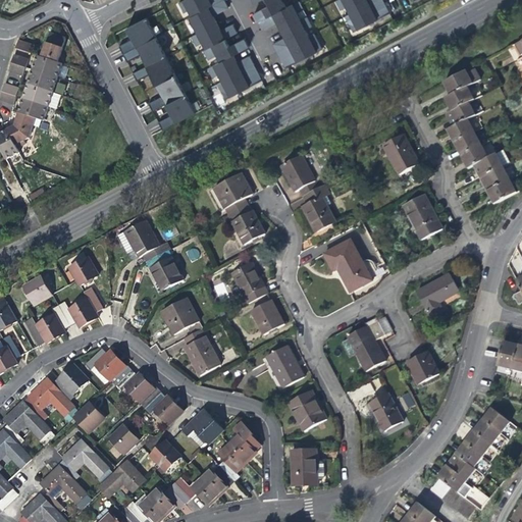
[(189,10),(193,16),(222,0),(183,0),(179,2),(185,12),(189,10)]
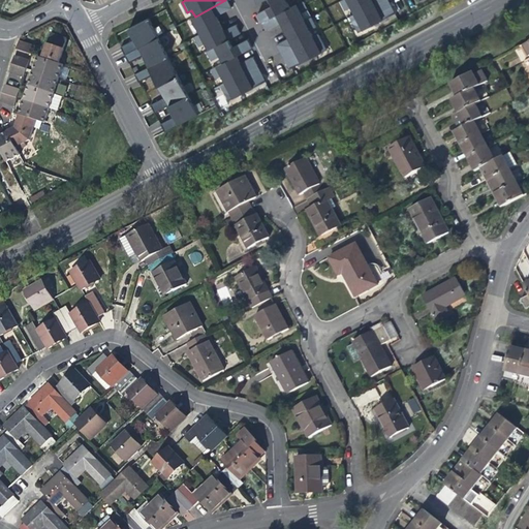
[(230,7),(226,0),(225,0),(195,17),(192,18),(200,33),(220,24),(217,19),(216,16),(230,7)]
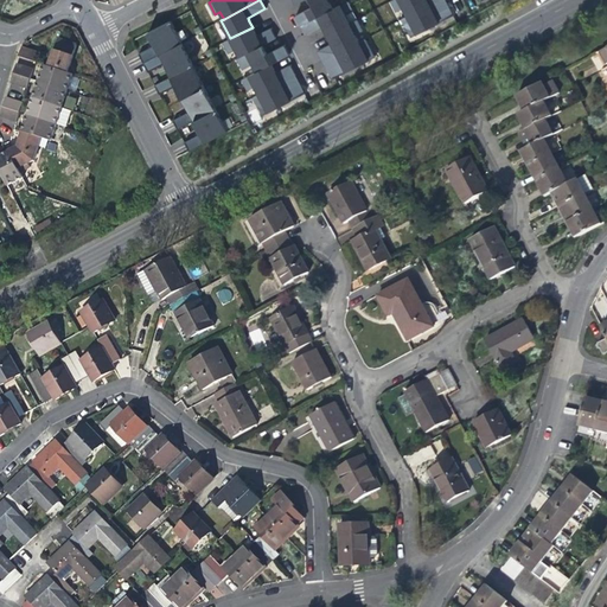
[(296,17),(301,25),(332,8),(327,1),(331,0),(308,0),(312,4),(313,7),(296,17)]
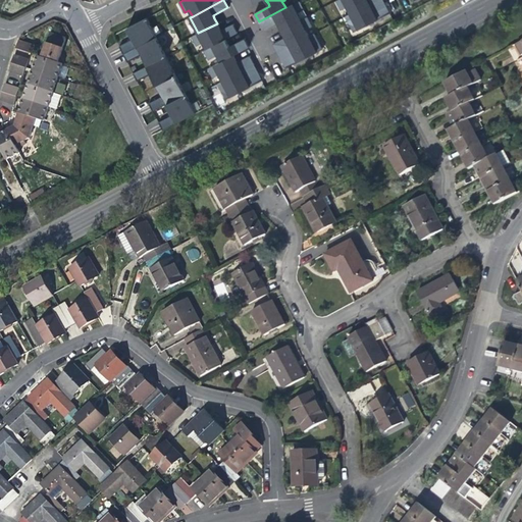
[(336,0),(337,0),(342,9),(348,7),(351,13),(375,0),(336,0)]
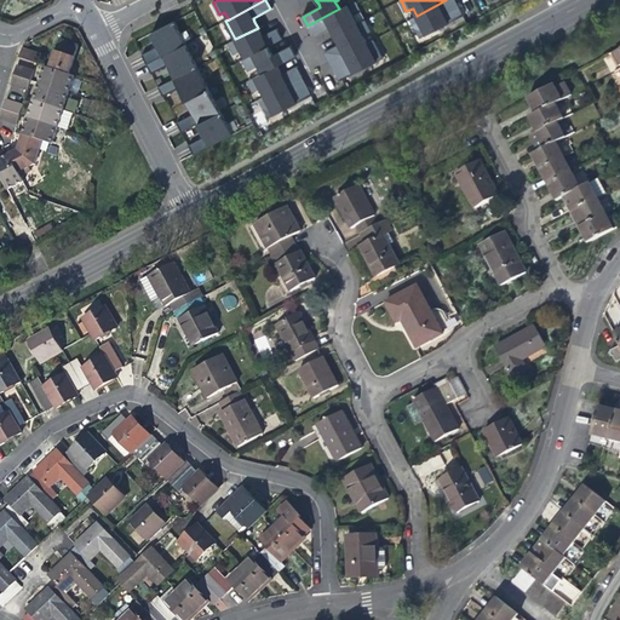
[(458,5),(454,0),(446,0),(417,16),(411,19),(420,38),(463,15),(458,5)]
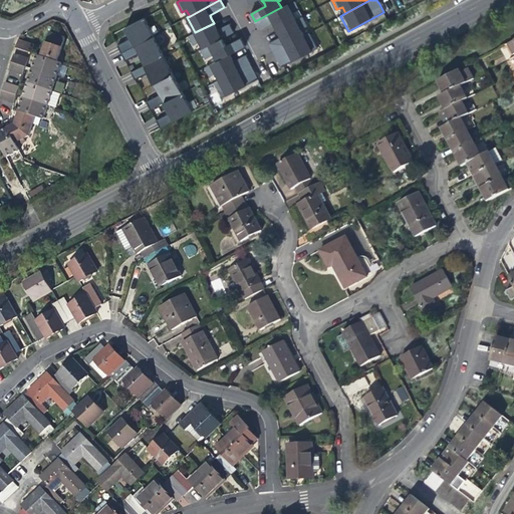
[(275,25),(277,29),(295,19),(287,4),(281,7),(255,21),(259,30),(273,23),(275,25)]
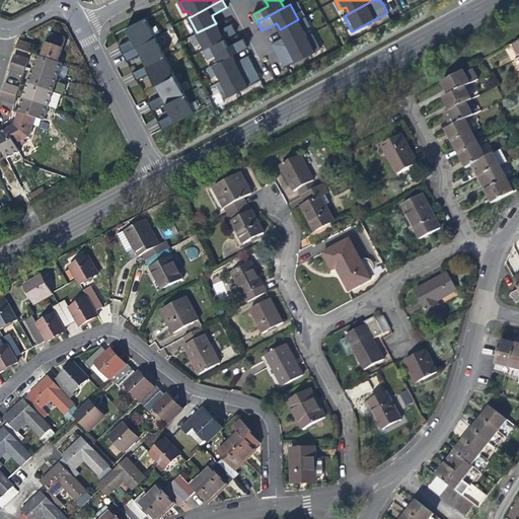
[(272,44),(277,52),(306,35),(303,29),(309,26),(304,16),(298,19),(280,29),(282,33),(284,38),(272,44)]
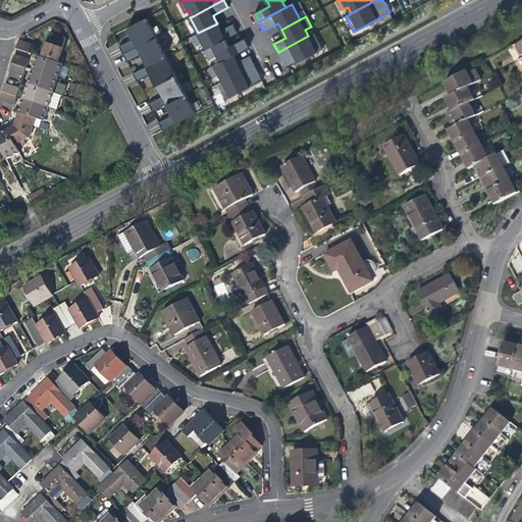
[(196,112),(147,17),(126,29),(129,35),(133,39),(119,46),(127,62),(141,55),(143,59),(147,66),(133,72),(137,81),(151,73),(153,79),(160,92),(163,97),(149,104),(152,111),(166,104),(169,110),(172,115),(159,121),(163,129),(196,112)]
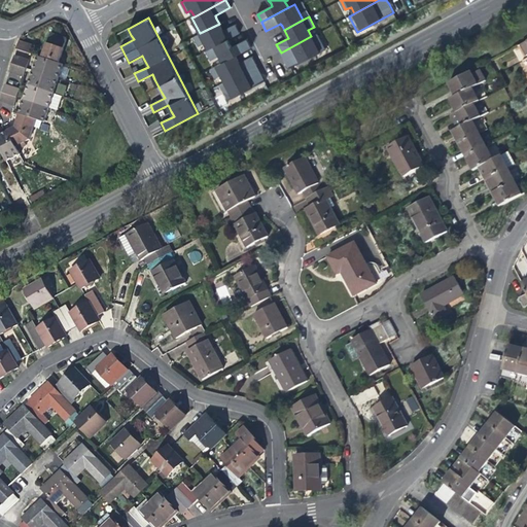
[(221,28),(219,24),(200,33),(195,36),(199,45),(204,43),(208,49),(226,39),(239,33),(234,24),(222,30),(221,28)]
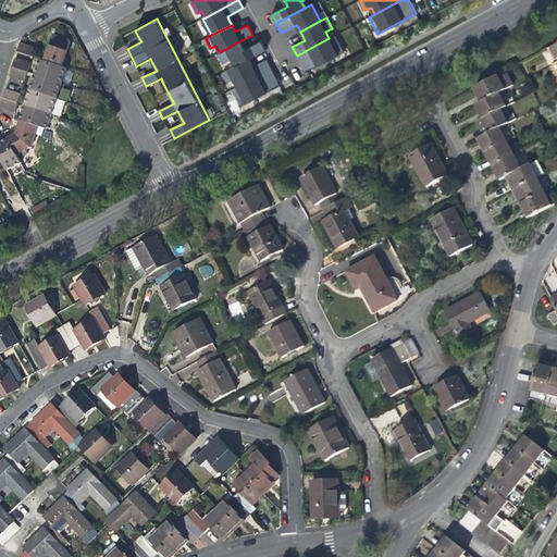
[(344,52),(334,35),(329,38),(297,56),(300,63),(306,72),(344,52)]
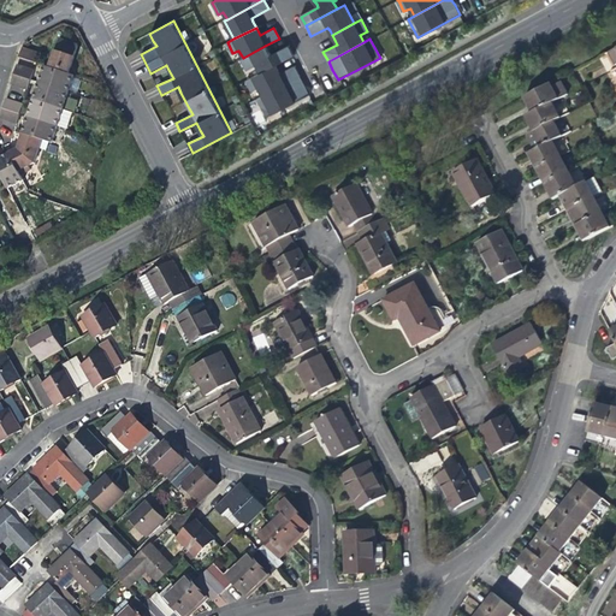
[(54,57),(49,69),(70,75),(78,46),(59,40),(54,57)]
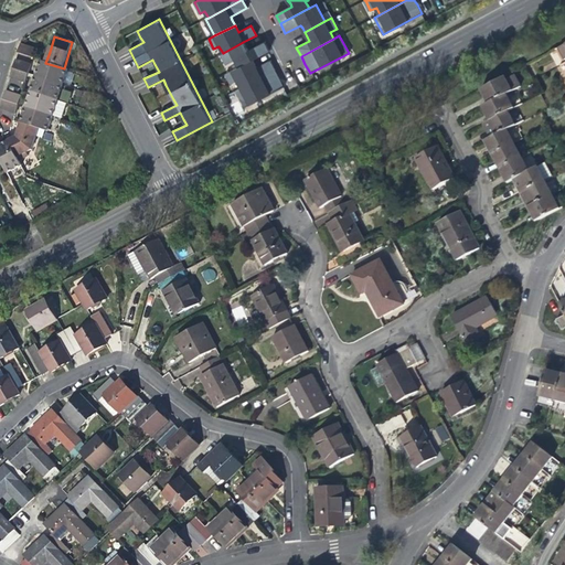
[(246,48),(243,42),(223,53),(220,54),(225,65),(235,60),(238,66),(252,59),(268,51),(264,42),(247,50),(246,48)]
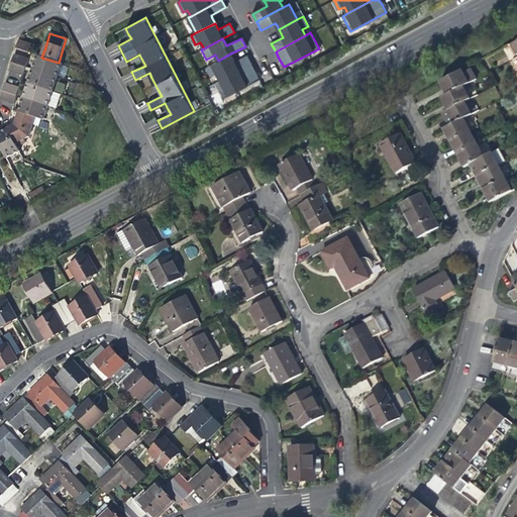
[(516,52),(516,38),(505,45),(510,56),(516,52)]
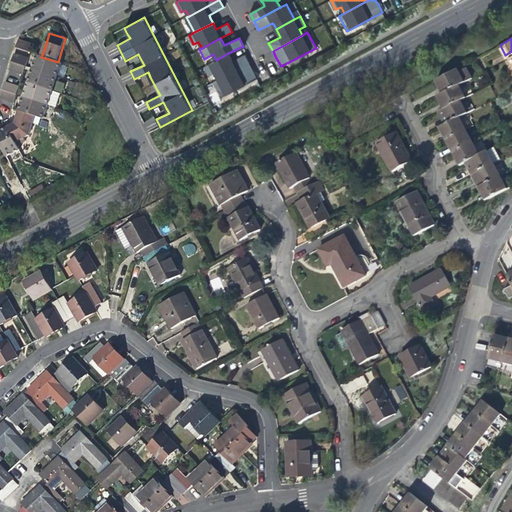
[(19,40),(16,49),(30,53),(33,45),(19,40)]
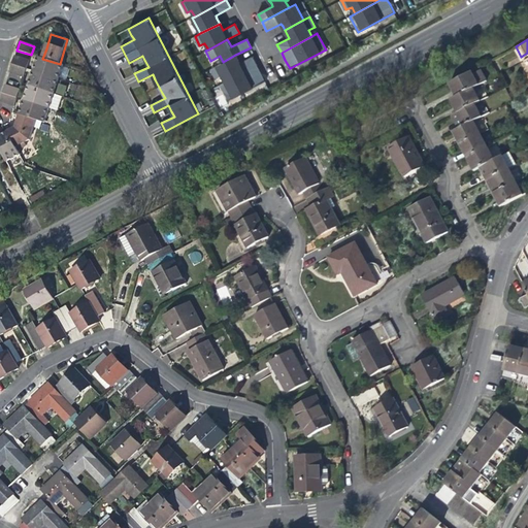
[(237,59),(235,55),(223,62),(211,68),(217,77),(222,74),(225,81),(256,65),(252,57),(239,63),(237,59)]
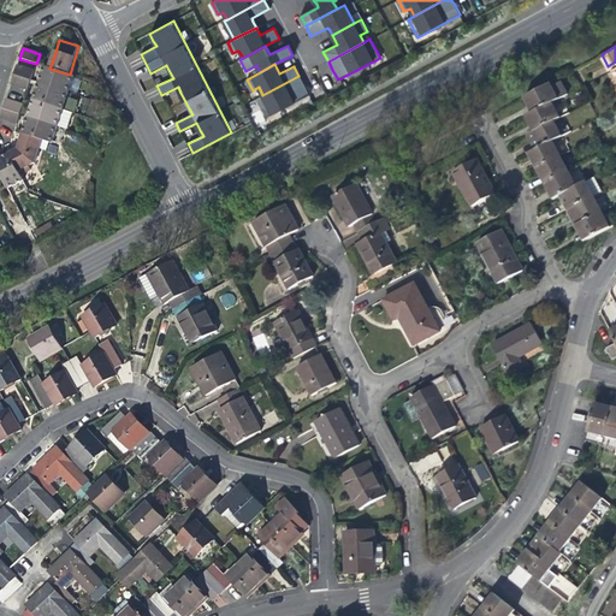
[(17,66),(15,75),(31,81),(34,71),(17,66)]
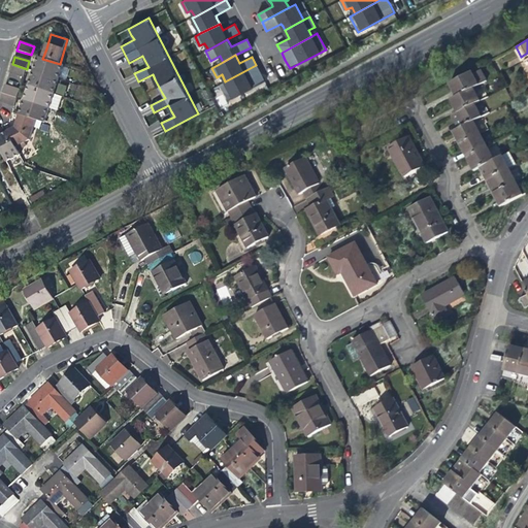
[(64,65),(60,64),(42,59),(38,58),(37,63),(34,71),(59,79),(64,65)]
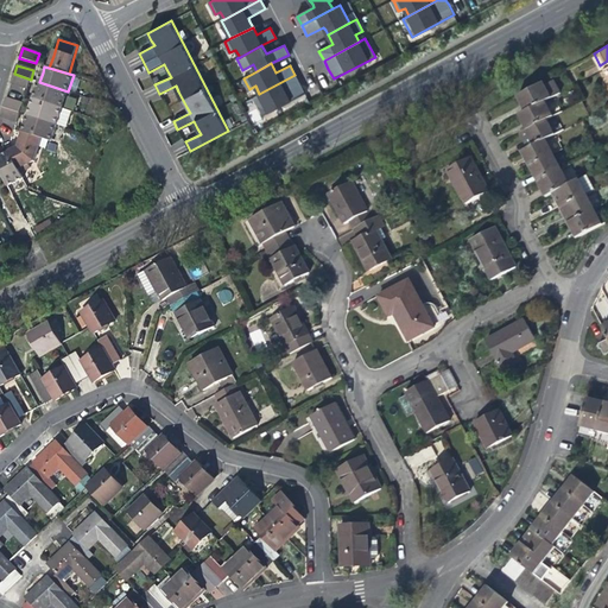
[(27,90),(31,80),(14,74),(11,84),(27,90)]
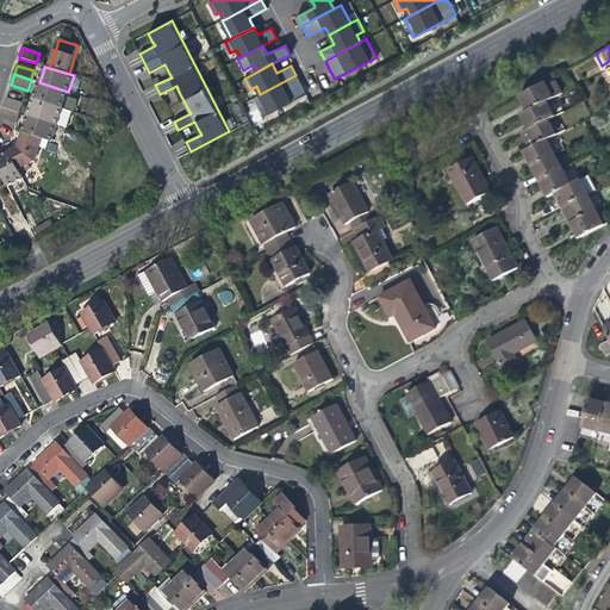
[(300,83),(296,75),(260,94),(254,98),(263,116),(305,93),(300,83)]
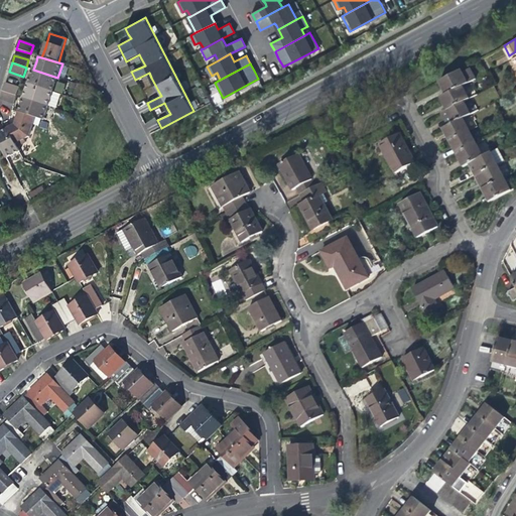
[(53,93),(57,78),(33,70),(30,81),(28,85),(53,93)]
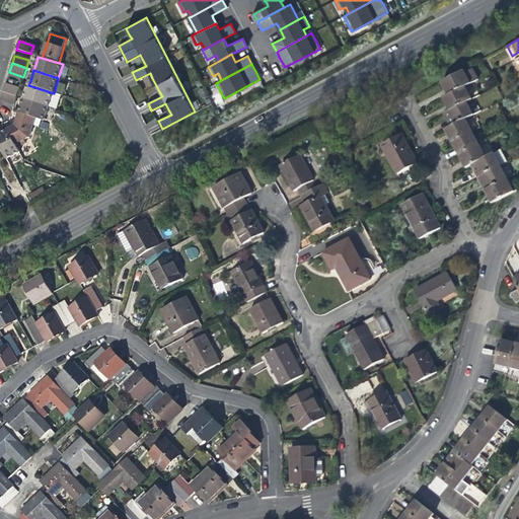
[(441,88),(445,95),(462,86),(473,80),(467,70),(461,73),(460,71),(438,83),(441,88)]
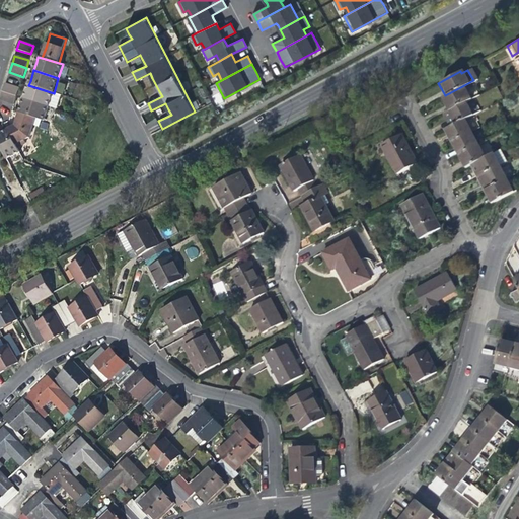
[(6,84),(3,93),(16,97),(19,88),(6,84)]
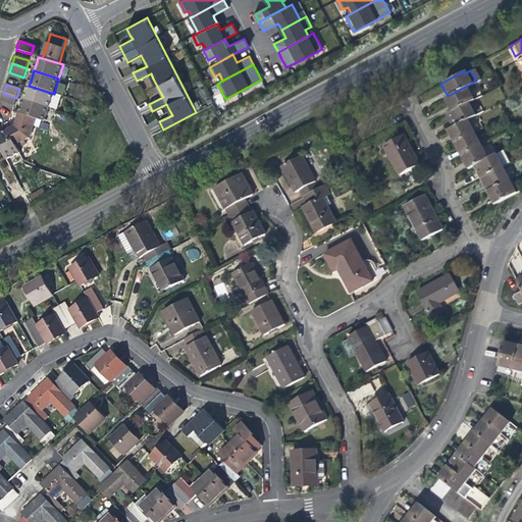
[(49,108),(54,94),(29,86),(28,91),(24,100),(49,108)]
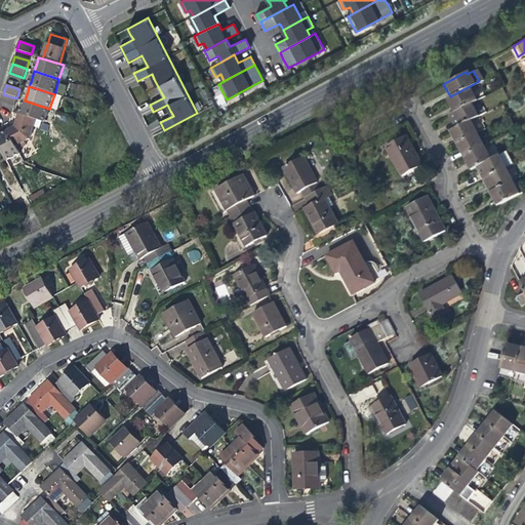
[(475,101),(468,87),(450,96),(444,99),(448,107),(451,113),(469,104),(475,101)]
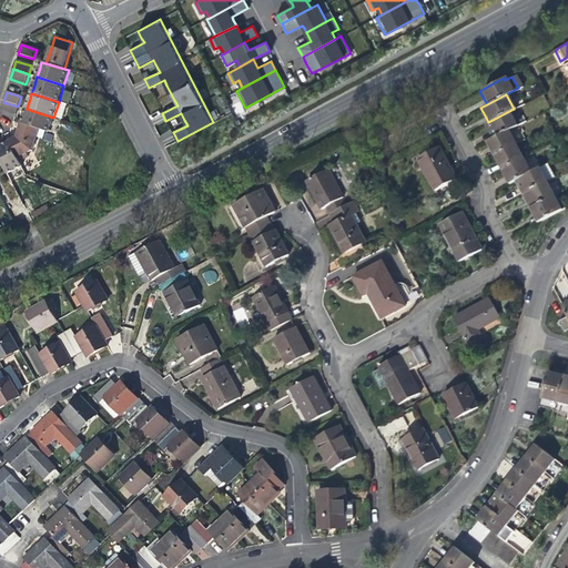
[(16,115),(18,107),(3,102),(0,111),(16,115)]
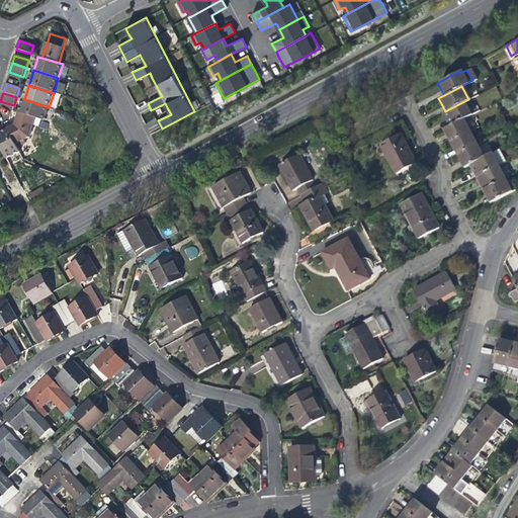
[(45,121),(49,107),(24,99),(21,109),(19,113),(35,118),(45,121)]
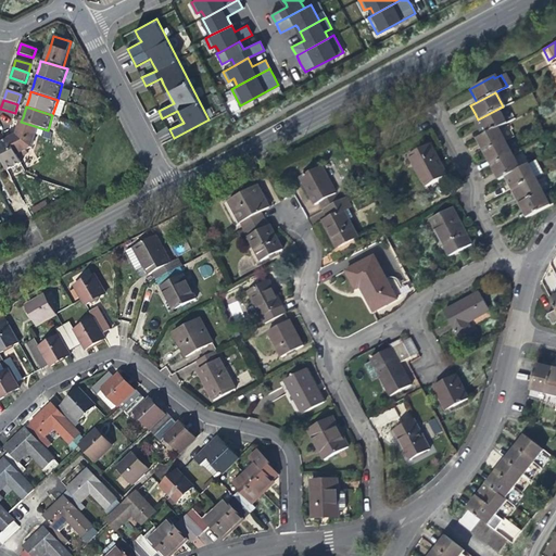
[(504,123),(496,110),(478,119),(472,123),(477,129),(480,136),(498,126),(504,123)]
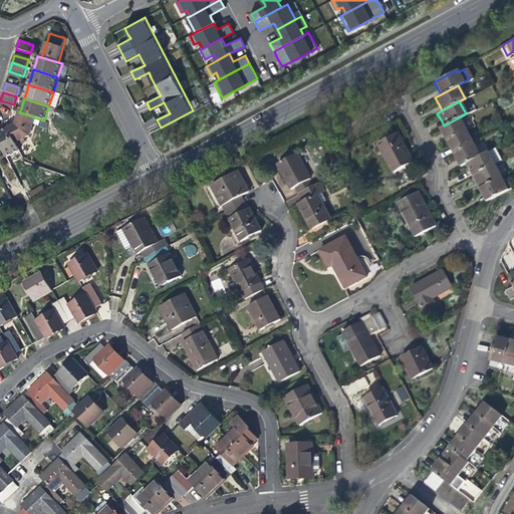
[(28,137),(35,117),(19,112),(17,119),(15,125),(9,129),(18,147),(25,144),(23,140),(28,137)]
